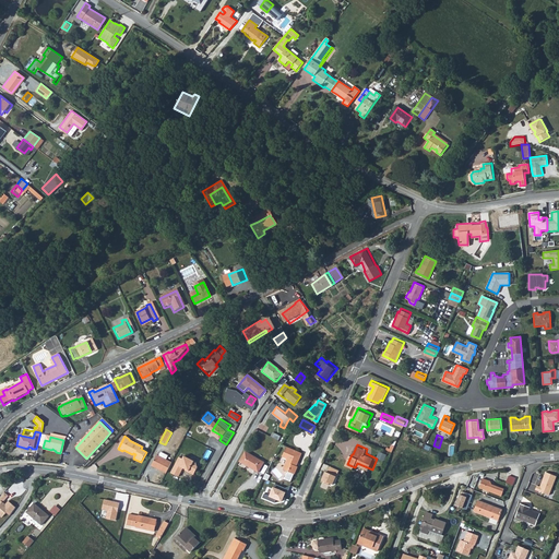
[(282,458),(287,461),(284,470),(287,471),(284,478),(290,482),(298,466),(297,466),(302,453),(286,447),(282,458)]
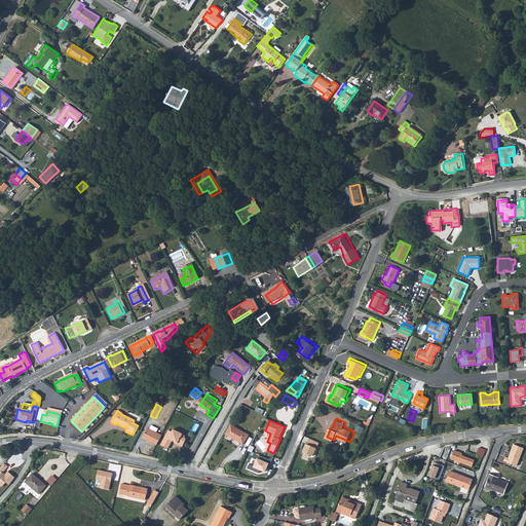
[(354,430),(362,433),(364,427),(358,424),(354,430)]
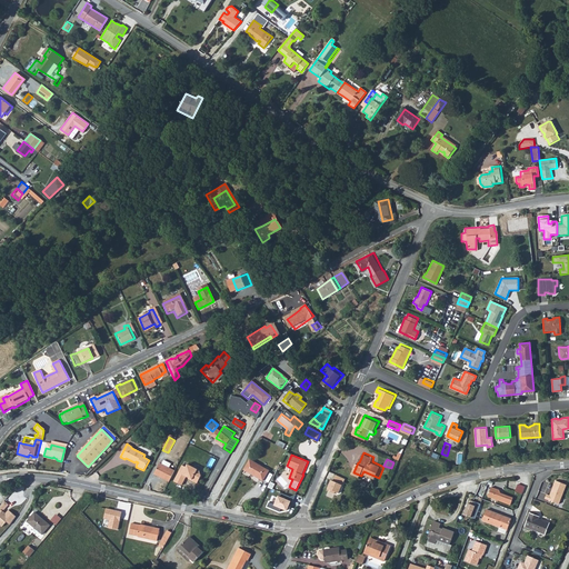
[(243,471),(262,481),(269,471),(249,460),(243,471)]
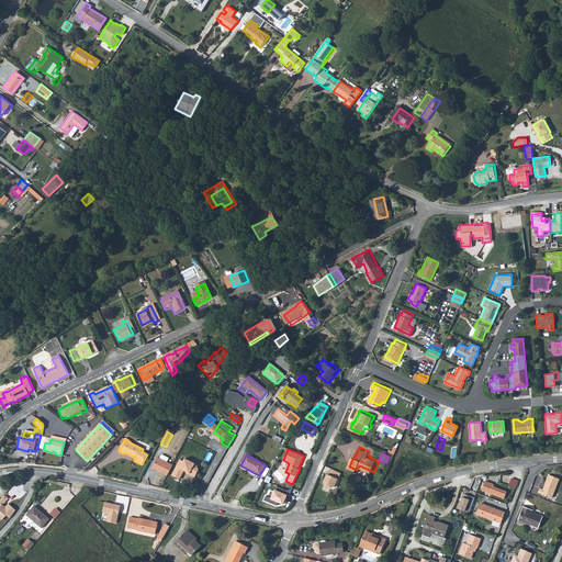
[(167,476),(172,467),(167,463),(169,459),(161,456),(159,459),(158,459),(153,469),(167,476)]
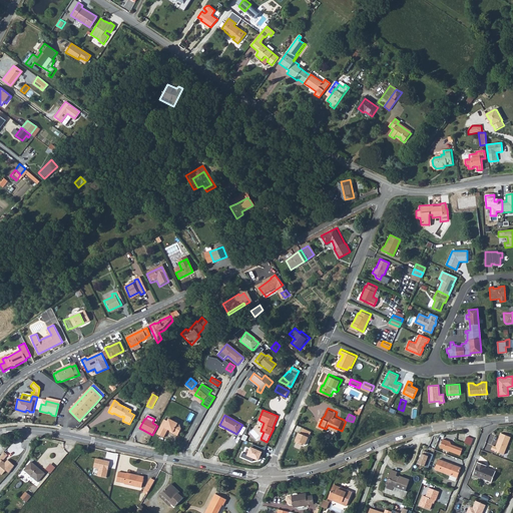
[(164,420),(156,435),(163,438),(168,431),(170,432),(173,433),(172,434),(177,437),(181,430),(179,425),(169,419),(167,422),(164,420)]
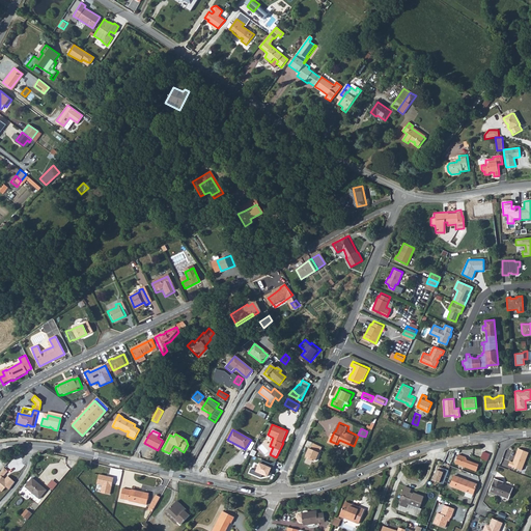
[(510,460),(508,465),(522,470),(529,452),(519,448),(513,462),(510,460)]
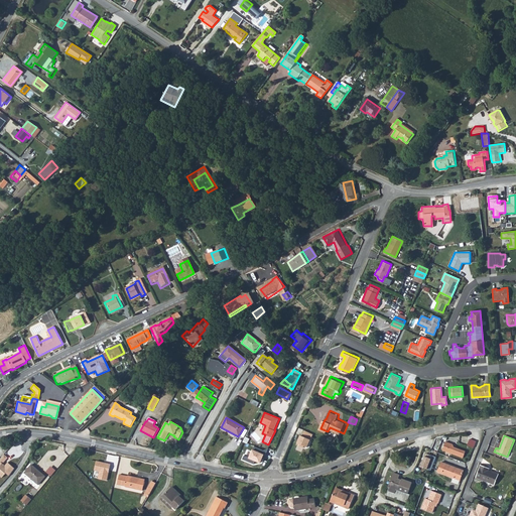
[(310,440),(299,436),(296,443),(307,447),(310,440)]
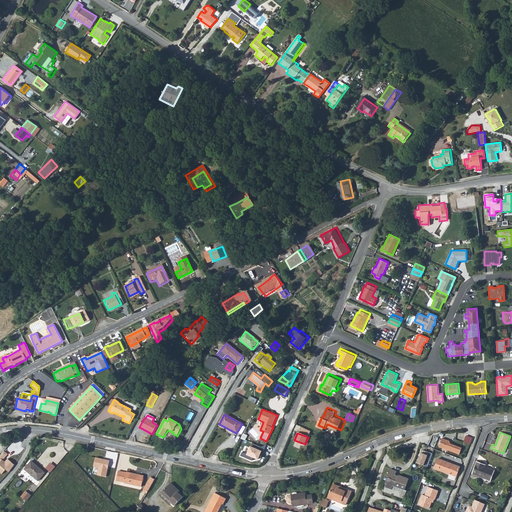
[(442,438),(439,446),(460,453),(462,447),(451,443),(449,440),(442,438)]
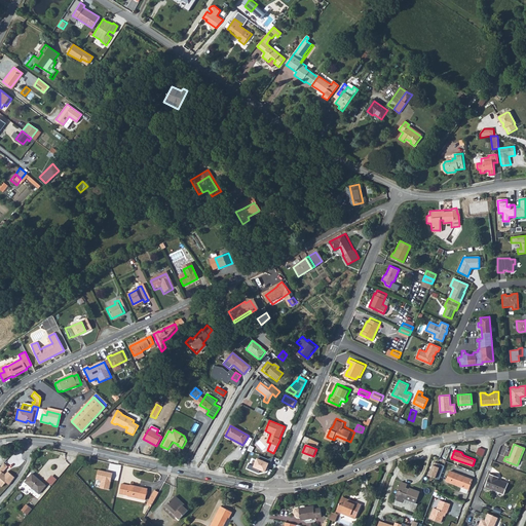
[(259,471),(264,473),(268,463),(269,464),(272,457),(268,459),(258,455),(253,465),(249,463),(247,468),(258,473),(259,471)]
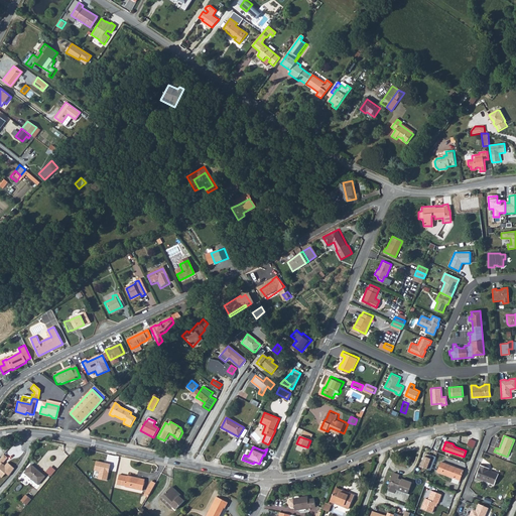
[(423,466),(431,470),(436,456),(428,453),(423,466)]
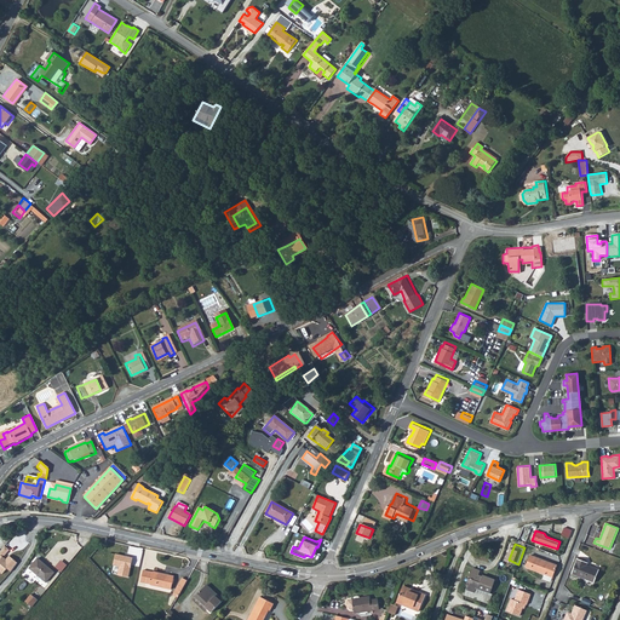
[(0,569),(4,573),(9,567),(12,570),(18,561),(11,555),(7,558),(5,561),(3,558),(5,556),(11,549),(6,545),(0,551),(0,569)]
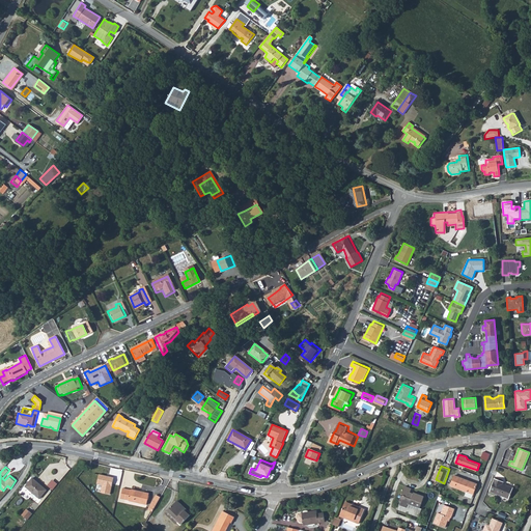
[(451,484),(473,494),(477,483),(455,475),(451,484)]
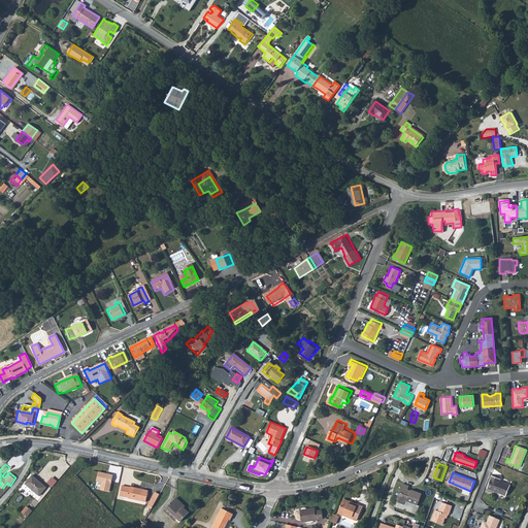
[(26,483),(40,494),(47,486),(33,474),(26,483)]
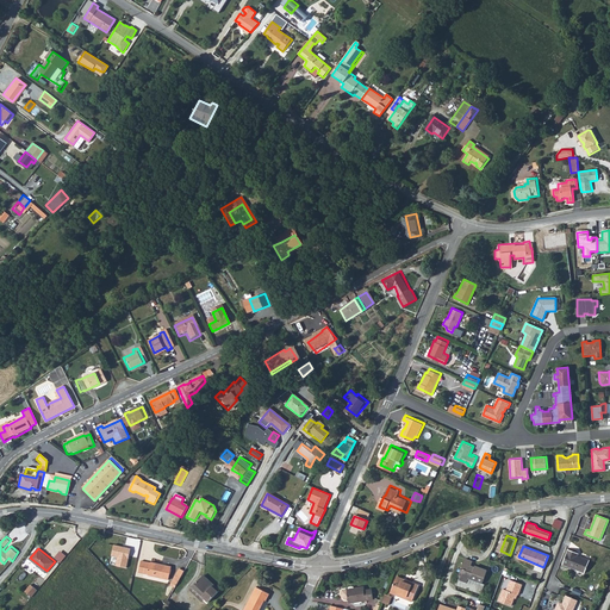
[(55,556),(61,562),(67,555),(61,551),(55,556)]
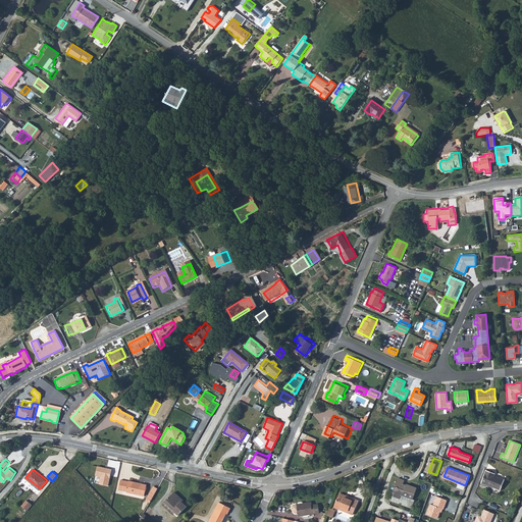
[(481,483),(500,490),(504,479),(493,476),(494,474),(485,471),(481,483)]
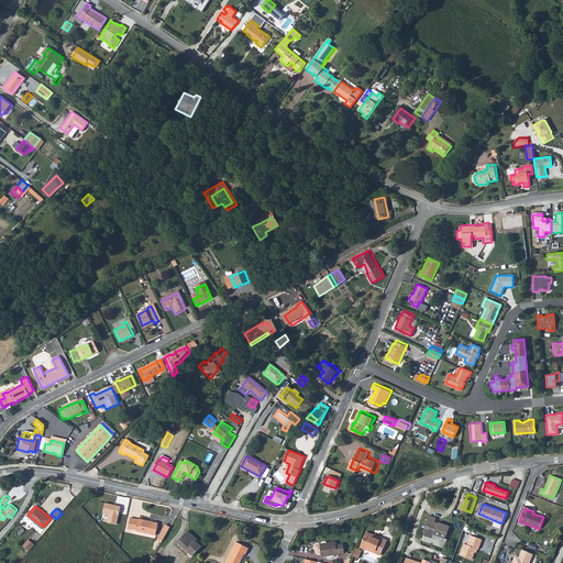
[(427,525),(429,526),(428,530),(434,532),(435,529),(448,534),(453,522),(441,518),(440,520),(437,519),(438,516),(431,512),(427,525)]
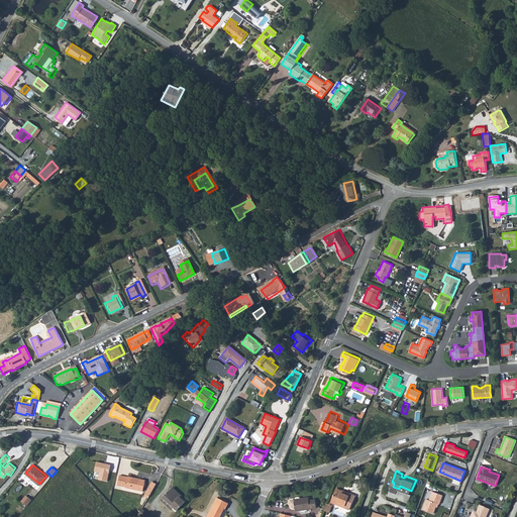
[(25,473),(23,476),(37,487),(39,484),(25,473)]
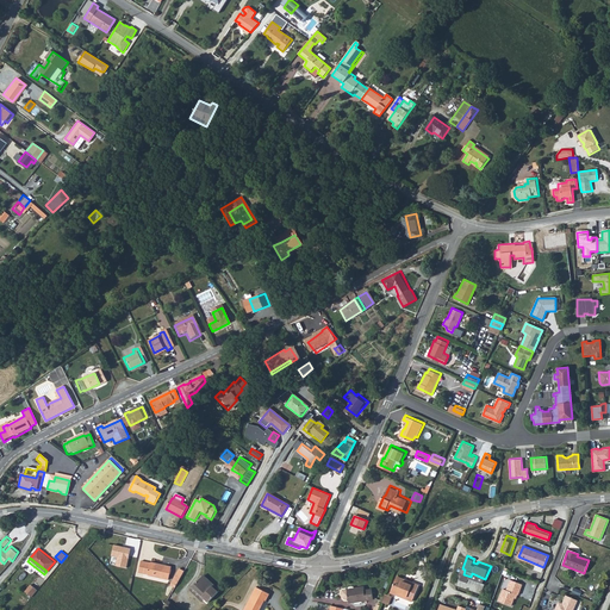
[(161,566),(161,564),(149,560),(149,561),(138,559),(136,571),(145,573),(145,574),(163,578),(165,573),(167,573),(168,567),(161,566)]
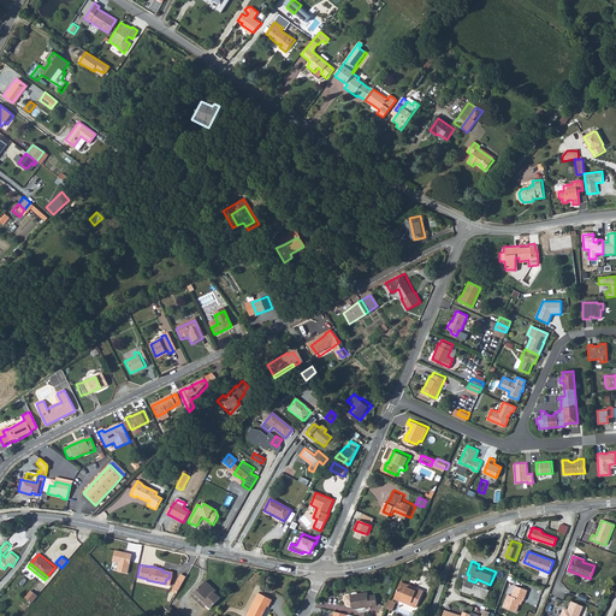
[(177,588),(184,574),(179,572),(171,585),(177,588)]
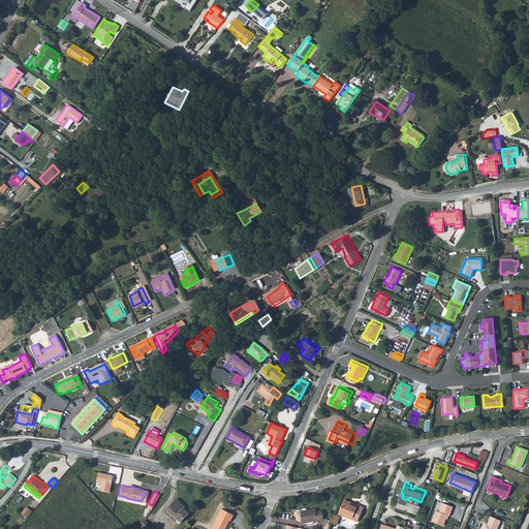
[(174,498),(183,506),(184,505),(176,497),(174,498)]
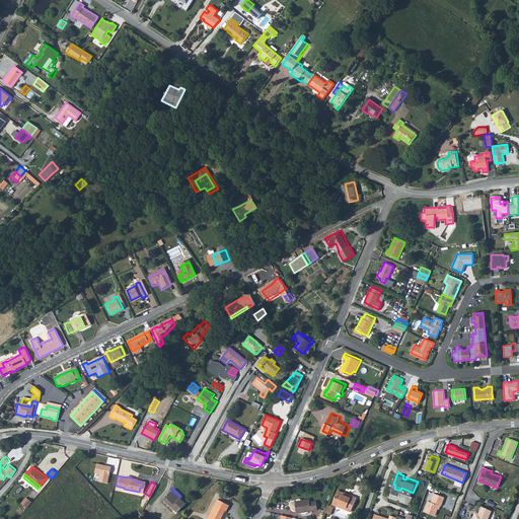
[(162,497),(172,507),(175,510),(186,501),(180,496),(179,497),(170,489),(162,497)]
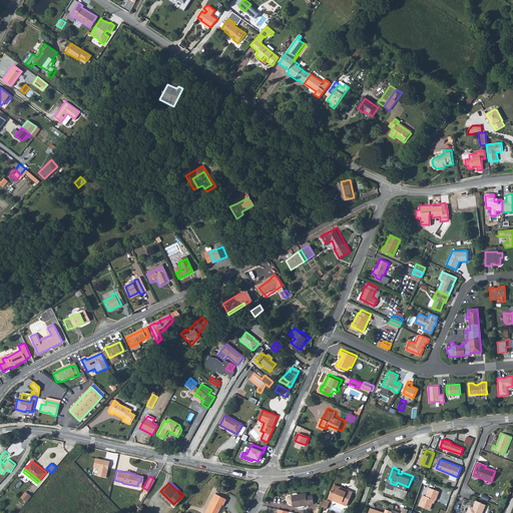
[(328,498),(334,500),(335,498),(343,501),(342,502),(348,504),(352,490),(347,488),(346,491),(332,486),(328,498)]
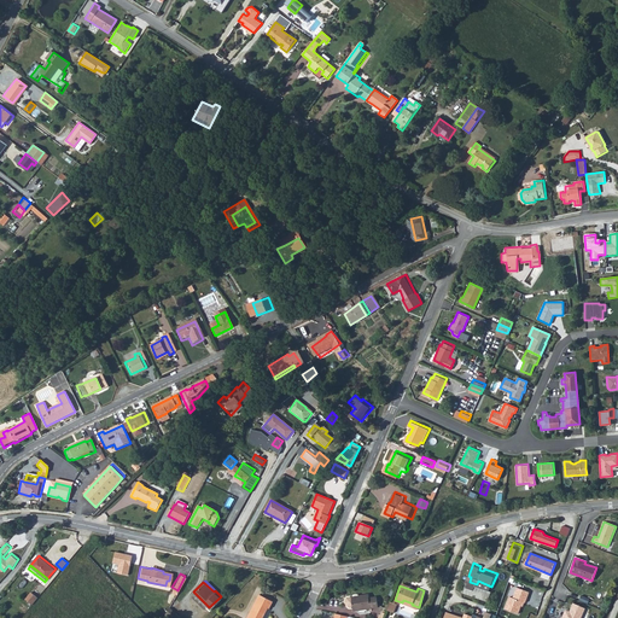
[(528,592),(517,587),(513,598),(508,595),(503,607),(518,613),(522,601),(524,602),(528,592)]
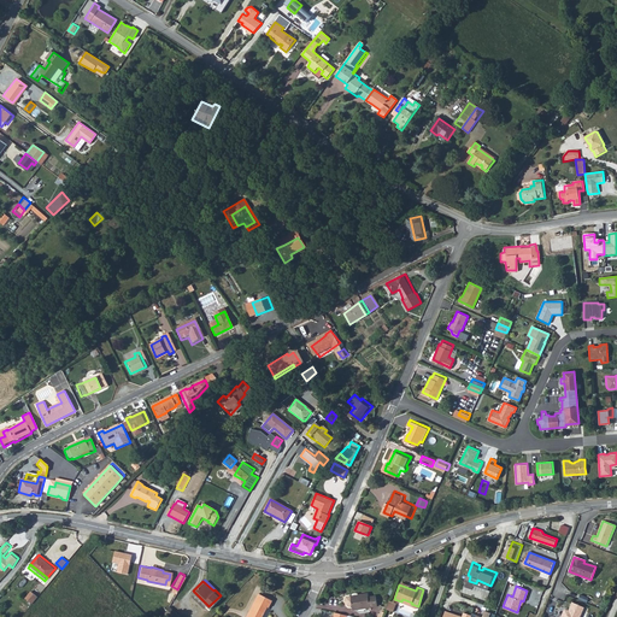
[(33,601),(39,594),(33,589),(27,595),(33,601)]
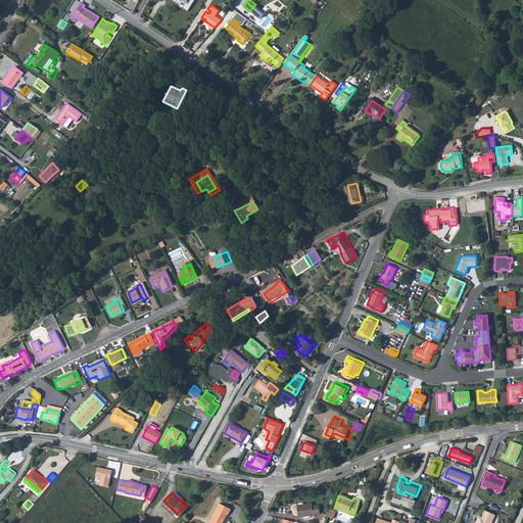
[(163,501),(161,503),(171,513),(174,511),(163,501)]
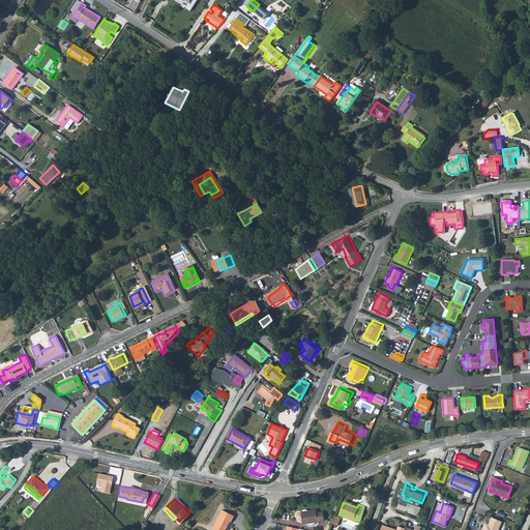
[(210,529),(211,529),(225,529),(224,529),(229,520),(230,521),(233,514),(222,508),(210,529)]
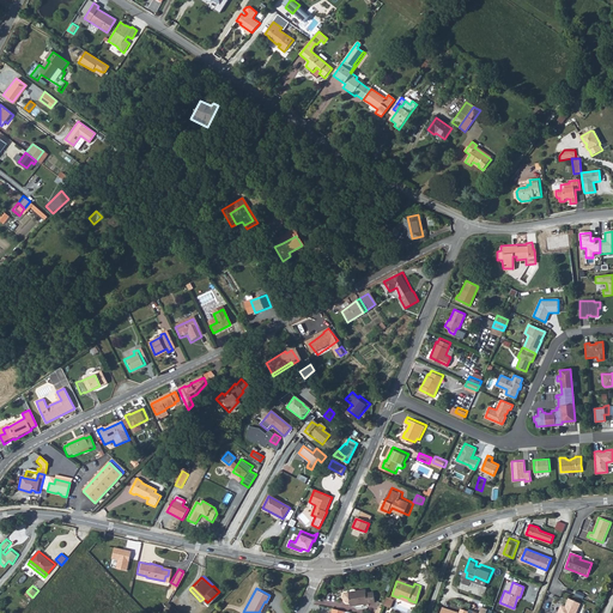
[(344,592),(341,596),(345,600),(349,599),(350,605),(375,601),(372,590),(365,592),(365,588),(356,589),(353,588),(350,589),(349,590),(344,592)]
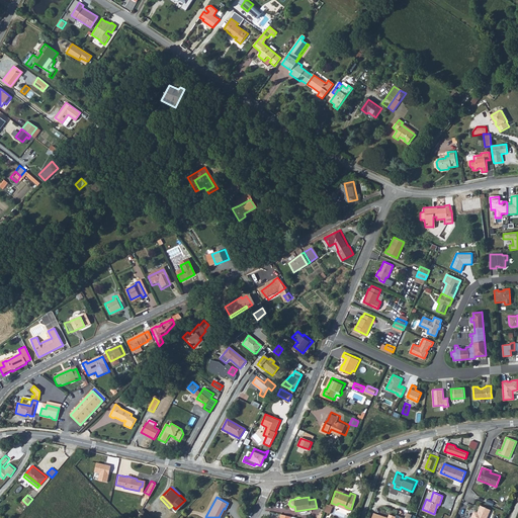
[(335,510),(333,512),(346,517),(349,510),(335,505),(333,509),(335,510)]
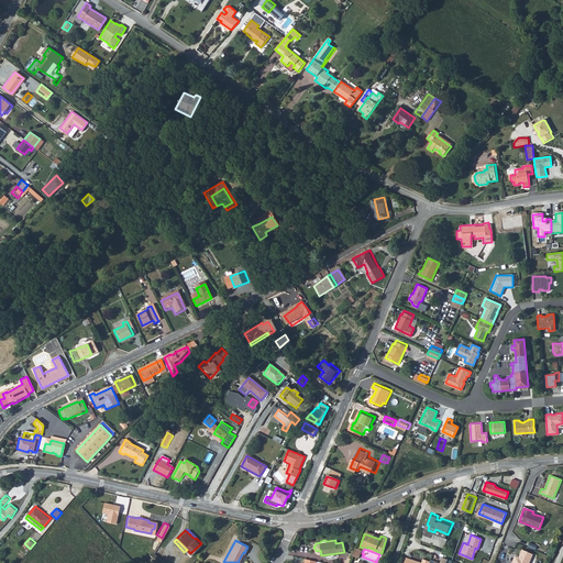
[(528,562),(532,553),(522,549),(519,556),(517,558),(515,556),(511,562),(528,562)]
